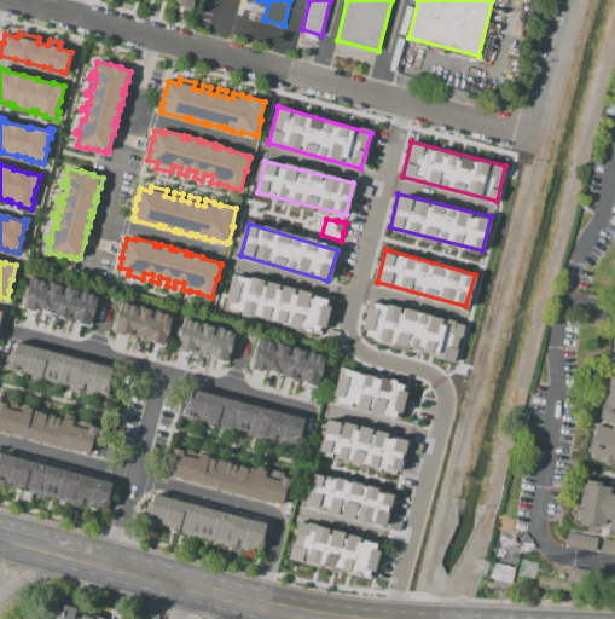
[(227,306),(236,275),(330,300),(320,331),(227,306)]
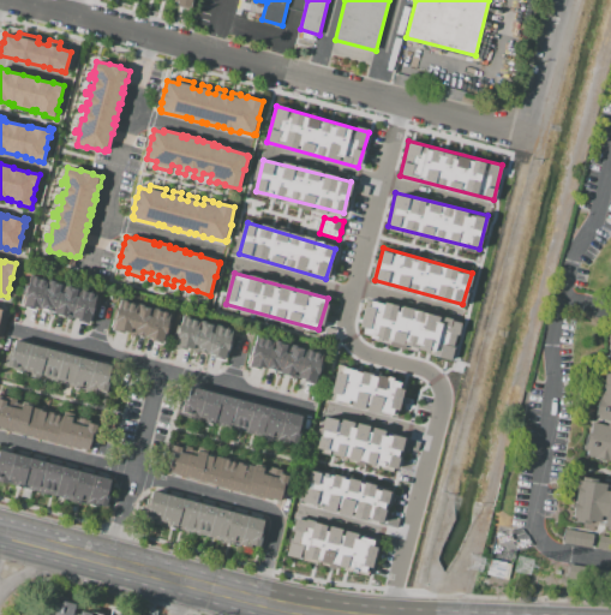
[(33,276),(103,294),(95,326),(25,308),(33,276)]
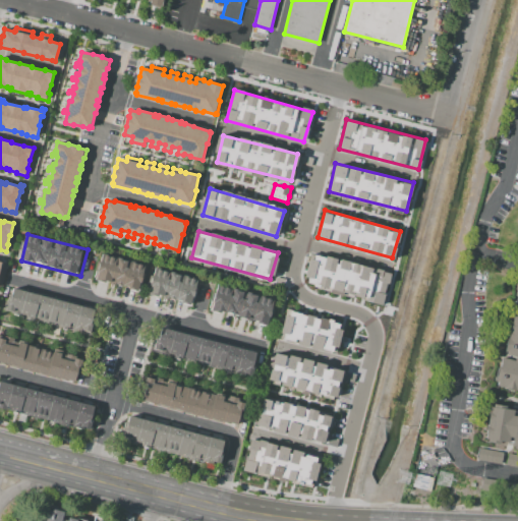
[(308,281),(309,278),(305,277),(311,253),(326,257),(327,255),(337,258),(337,261),(339,261),(340,258),(373,268),(373,267),(392,272),(389,284),(386,283),(384,293),(386,293),(383,304),(355,296),(355,297),(318,287),(319,284),(308,281)]
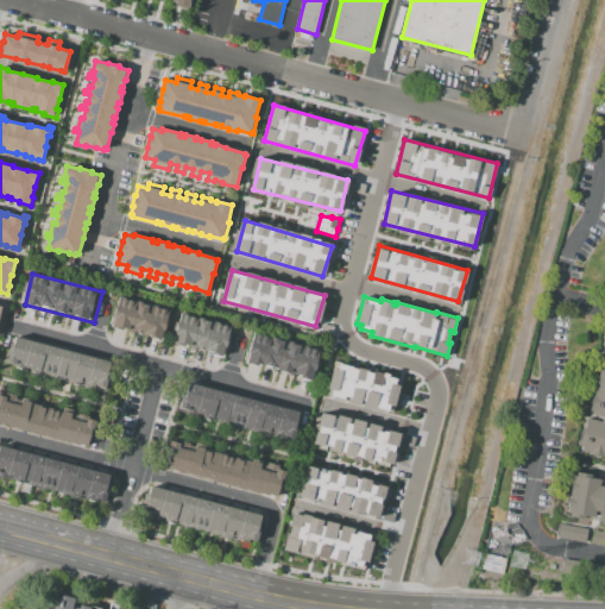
[(123,297),(174,312),(165,343),(114,330),(123,297)]
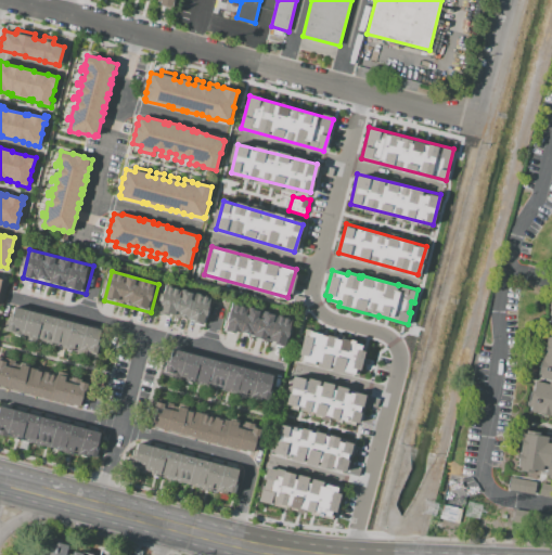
[(168,285),(213,298),(210,306),(213,307),(206,327),(194,324),(194,322),(169,314),(168,317),(159,313),(168,285)]
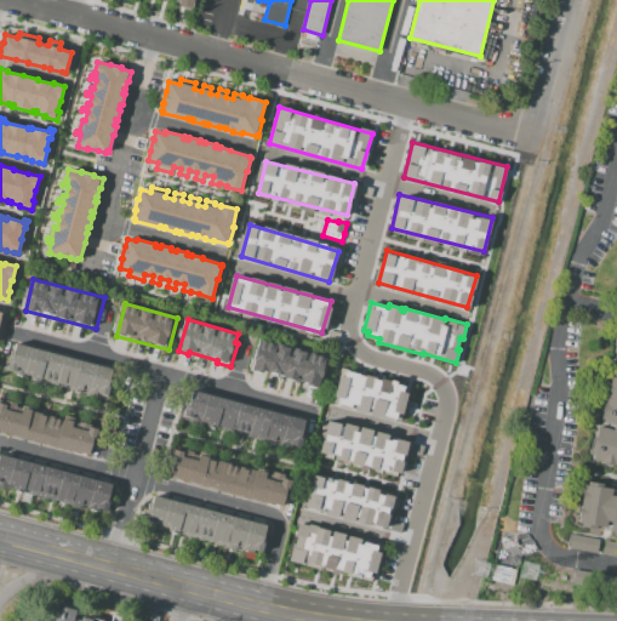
[(261,340),(330,355),(327,365),(329,366),(324,389),(308,385),(308,383),(266,372),(264,374),(252,371),(261,340)]
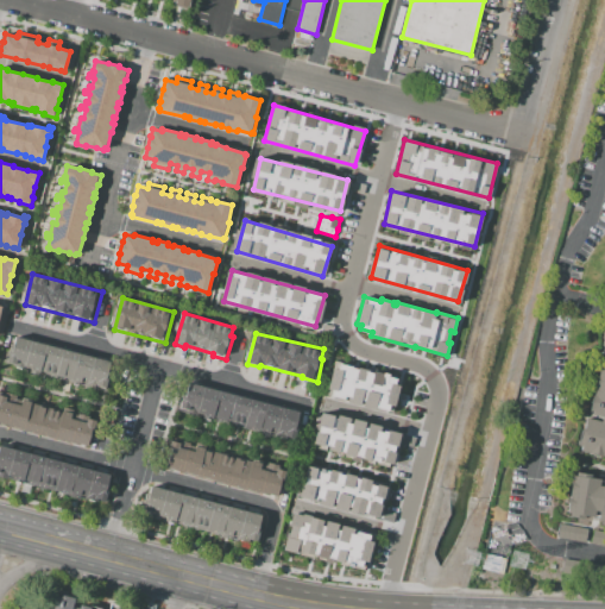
[(16,337),(113,362),(106,393),(16,369),(17,366),(8,364),(13,345),(16,337)]
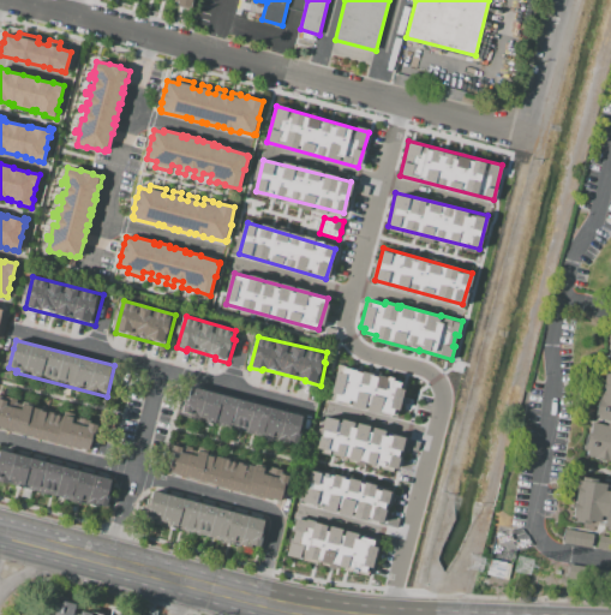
[(610,351),(609,357),(610,357),(610,362),(595,421),(593,421),(585,457),(610,461),(610,351)]
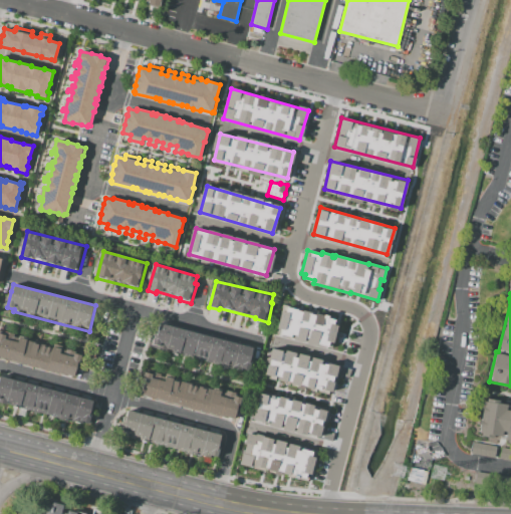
[(280,333),(281,328),(277,328),(282,310),(285,311),(286,306),(323,315),(324,314),(329,315),(328,317),(336,319),(334,324),(338,325),(334,343),(330,342),(329,345),(318,343),(317,345),(290,338),(291,336),(280,333)]
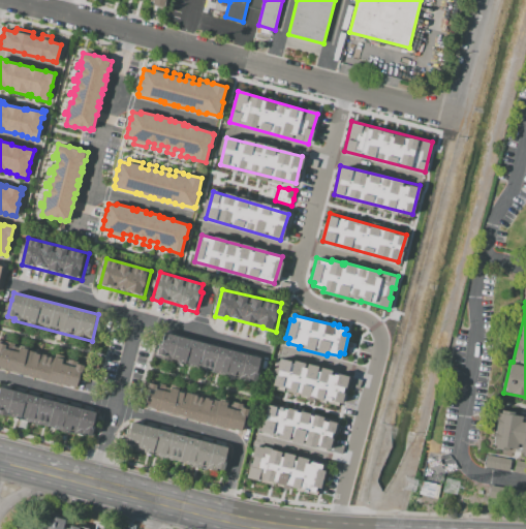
[(166,336),(263,361),(256,385),(160,362),(166,336)]
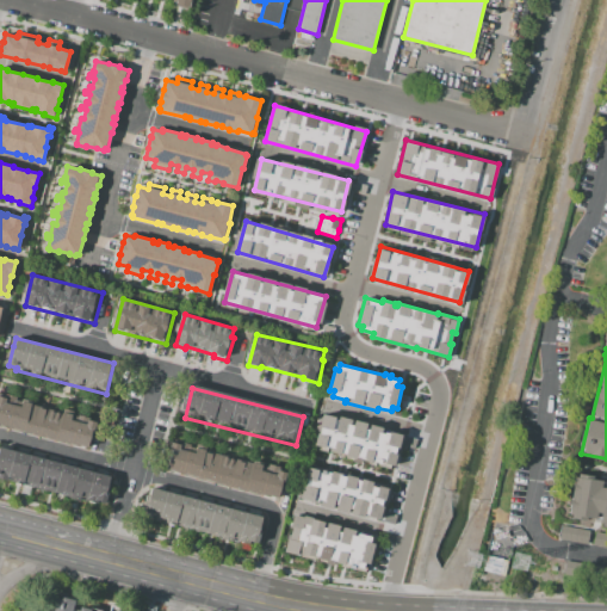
[(0,395),(99,421),(92,451),(0,426),(0,395)]
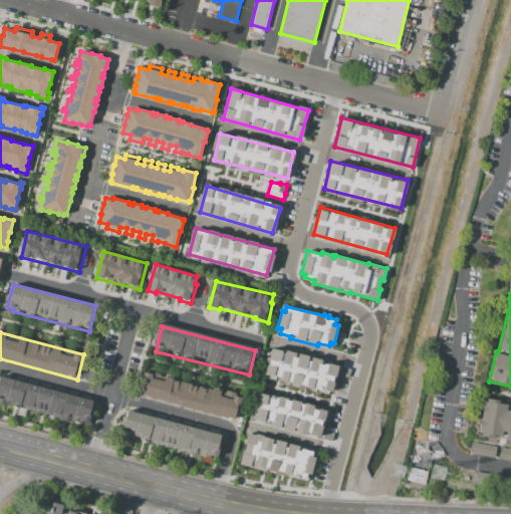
[(265,373),(272,347),(285,350),(286,349),(296,352),(296,353),(298,354),(299,352),(309,355),(309,357),(311,357),(311,356),(323,359),(322,360),(339,365),(331,392),(313,387),(313,389),(304,386),(304,383),(300,382),(300,386),(291,383),(292,380),(287,379),(287,381),(277,379),(278,376),(265,373)]
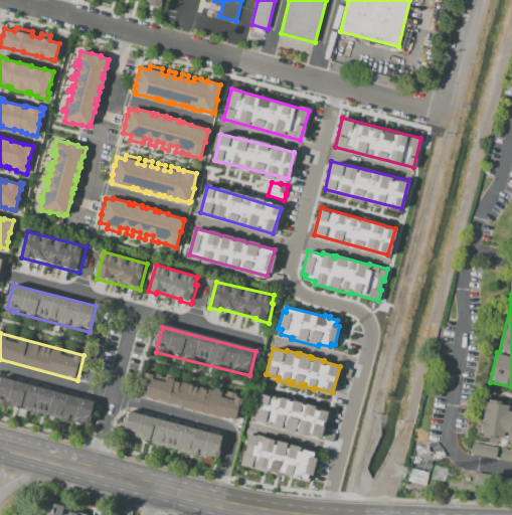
[(149,374),(245,399),(238,424),(142,399),(149,374)]
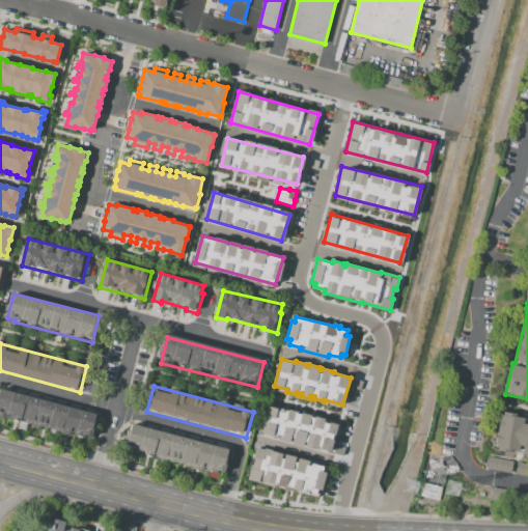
[(0,392),(99,418),(91,443),(0,418),(0,392)]
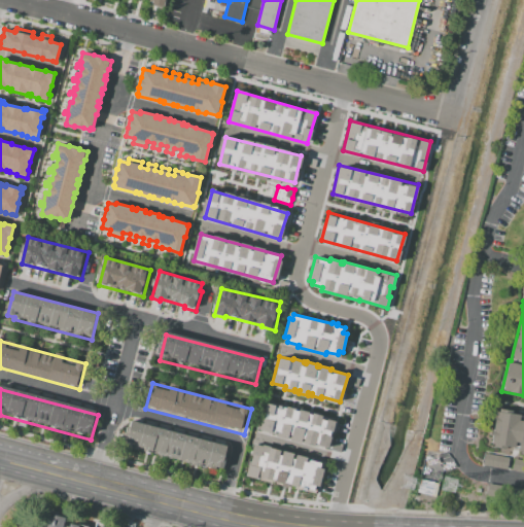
[(259,429),(267,401),(336,420),(328,448),(259,429)]
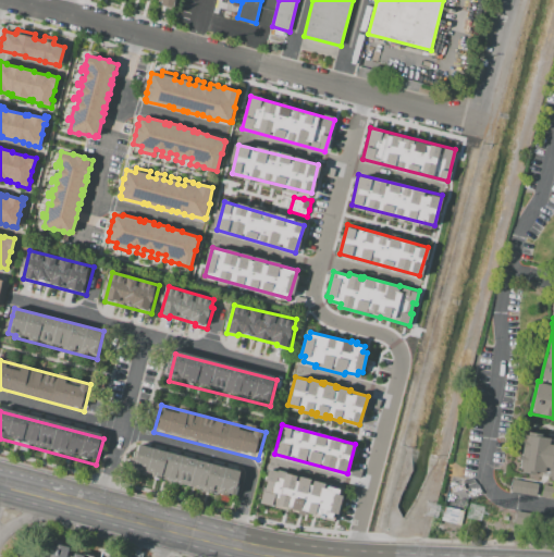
[(526,435),(520,472),(537,475),(537,472),(544,473),(549,474),(551,478),(552,478),(552,481),(553,481),(553,440),(544,437),(544,435),(529,432),(529,435),(526,435)]
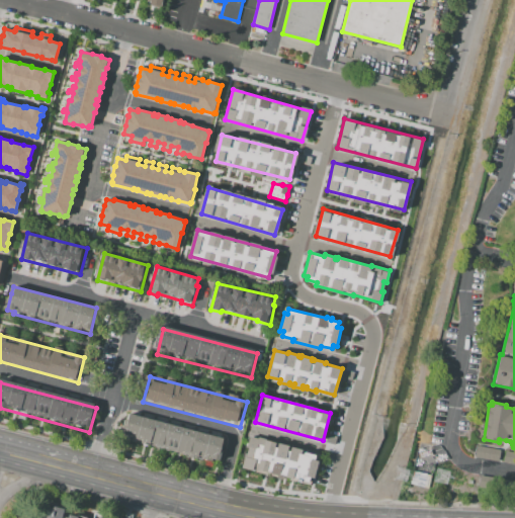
[(131,416),(227,442),(220,465),(123,440),(131,416)]
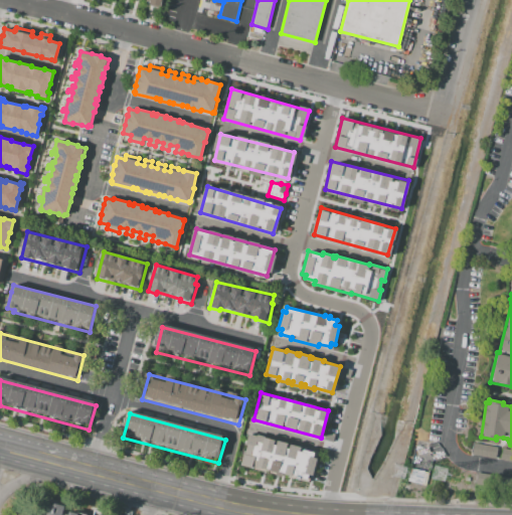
[(240,464),(248,434),(315,452),(313,457),(317,458),(312,476),(309,475),(307,482),(240,464)]
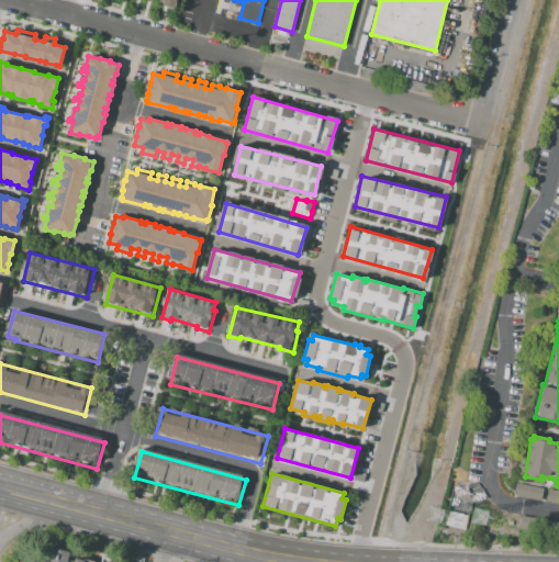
[(520,484),(545,489),(543,501),(517,496),(520,484)]
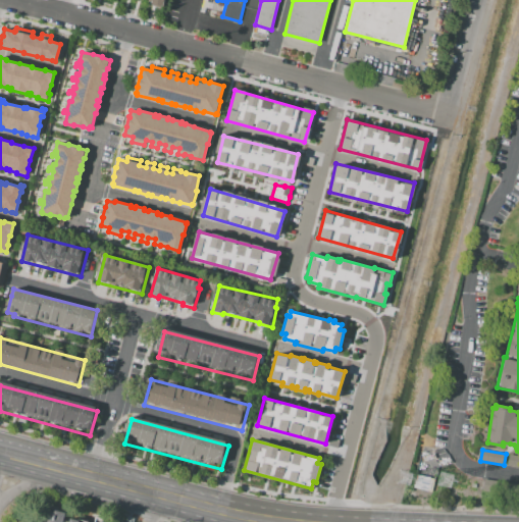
[(511,454),(518,456),(518,468),(509,467),(511,454)]
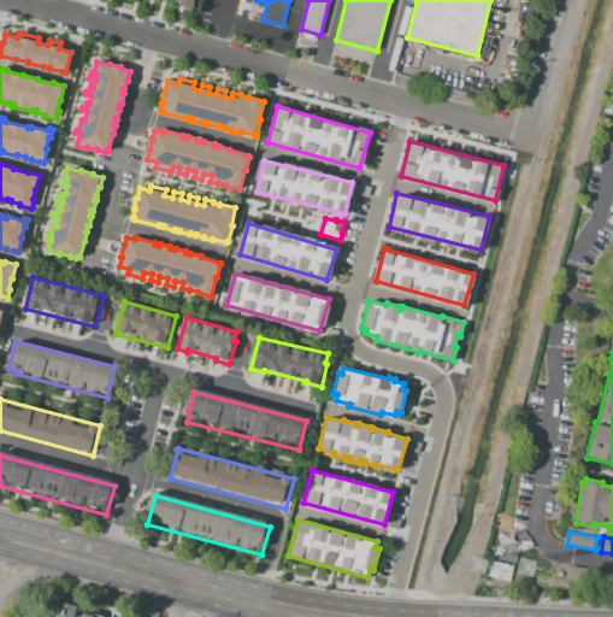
[(490,576),(507,580),(510,564),(494,562),(490,576)]
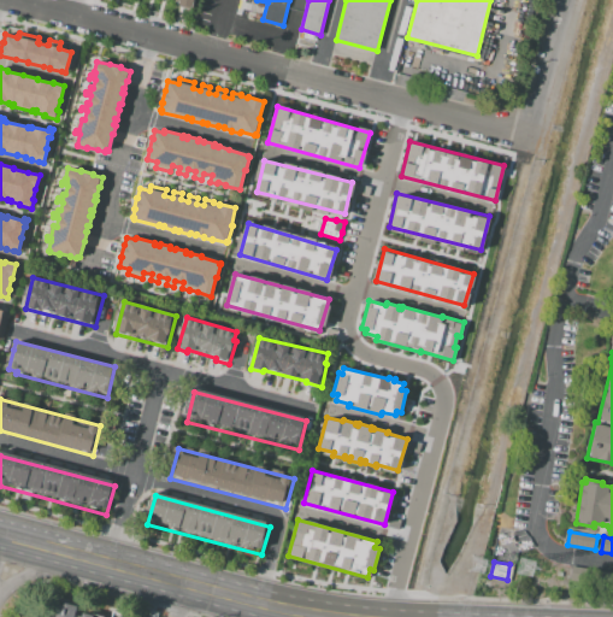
[(576,569),(612,575),(612,588),(573,582),(576,569)]
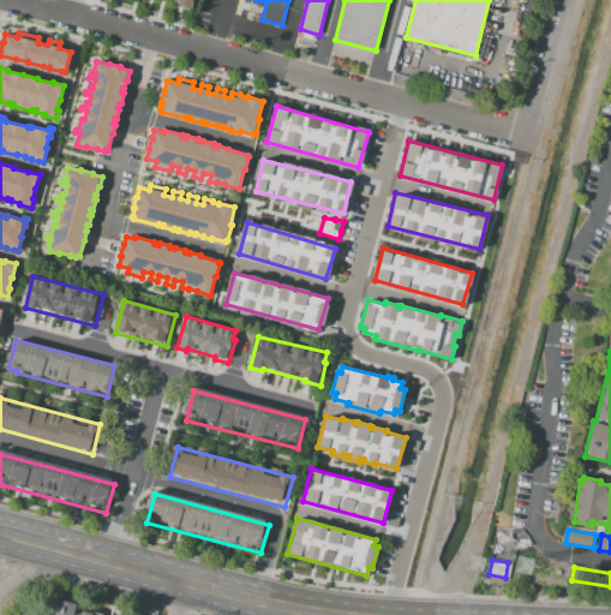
[(33,614),(47,599),(53,601),(55,592),(72,596),(71,601),(73,602),(73,603),(78,604),(77,608),(91,611),(93,608),(108,613),(111,605),(125,609),(124,614),(33,614)]
